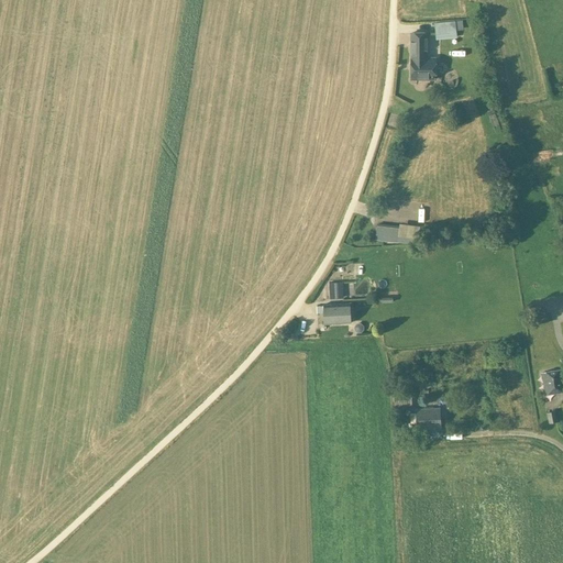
[(437,41),(457,39),(455,21),(434,24),(437,41)]
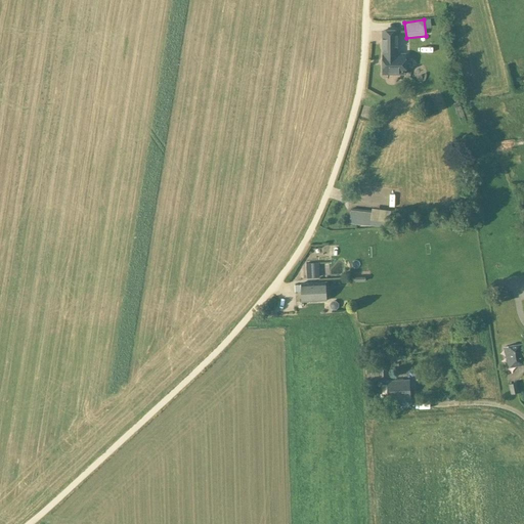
[(398,32),(382,32),(383,75),(405,75),(405,54),(398,54),(398,32)]
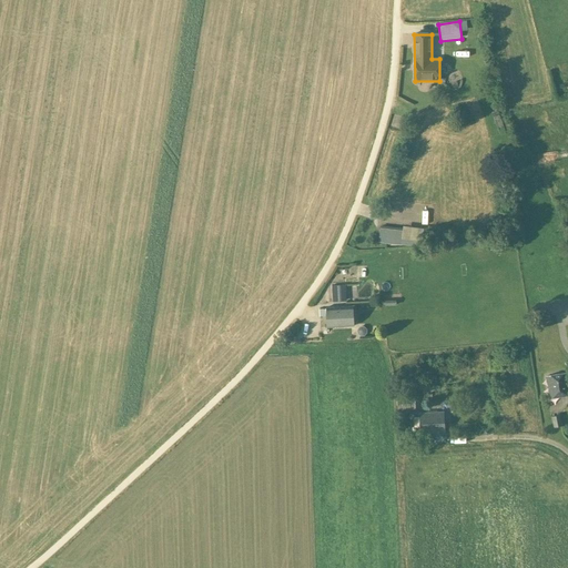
[(378,243),(402,245),(404,229),(381,226),(378,243)]
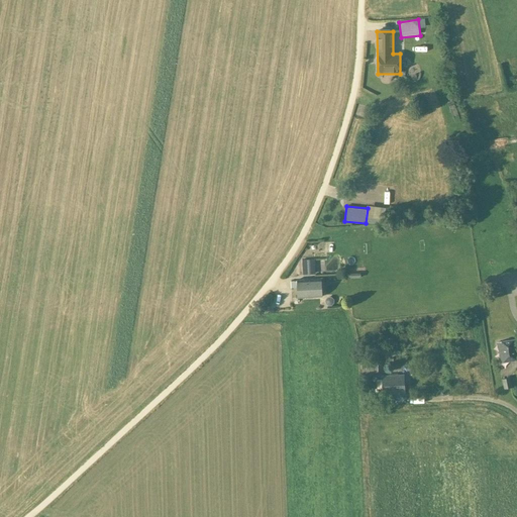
[(316,275),(315,259),(302,260),(303,276),(316,275)]
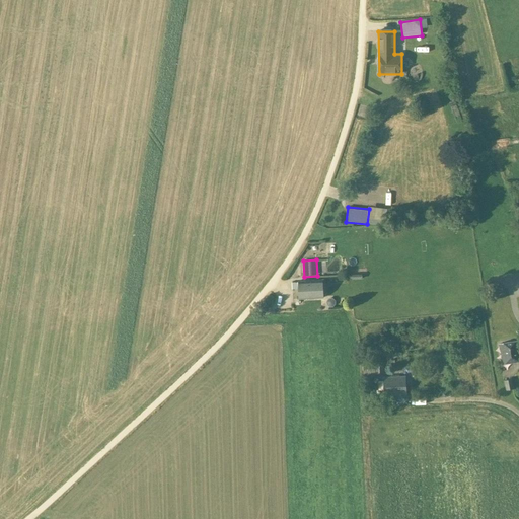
[(322,280),(318,280),(304,281),(298,282),(299,300),(323,298),(322,280)]
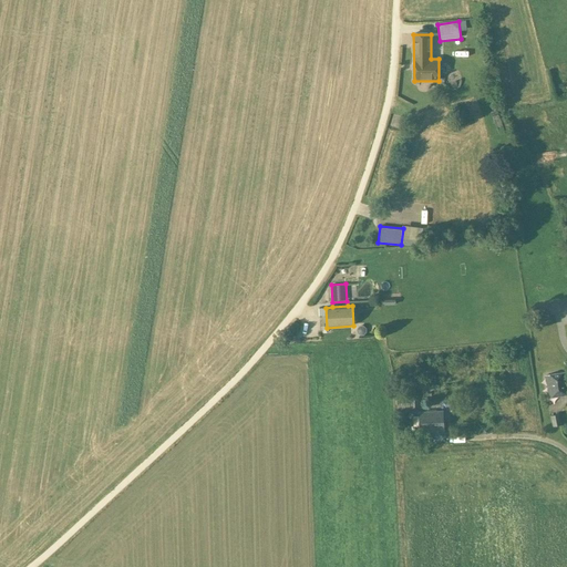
[(548,398),(566,394),(566,373),(545,377),(548,398)]
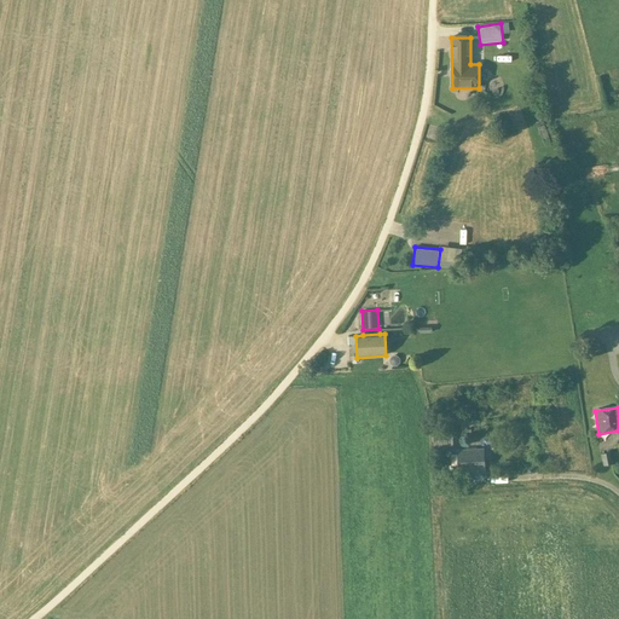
[(481,429),(480,421),(455,422),(455,423),(449,423),(449,428),(446,428),(446,434),(433,434),(434,450),(449,450),(447,446),(458,446),(457,428),(456,428),(456,427),(457,427),(457,426),(462,426),(462,433),(472,432),(472,429),(481,429)]
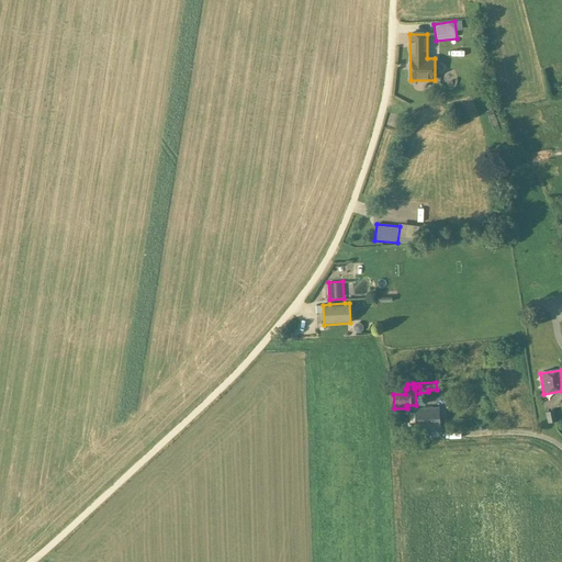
[(415,408),(416,429),(441,428),(440,407),(415,408)]
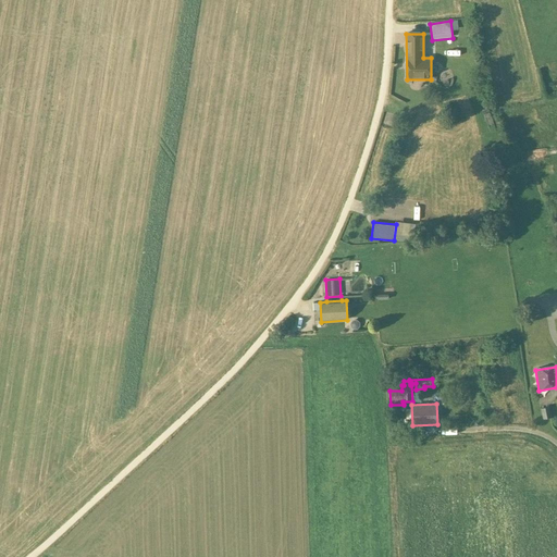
[(549,409),(549,408),(541,409),(543,420),(552,418),(556,417),(556,411),(556,407),(549,409)]
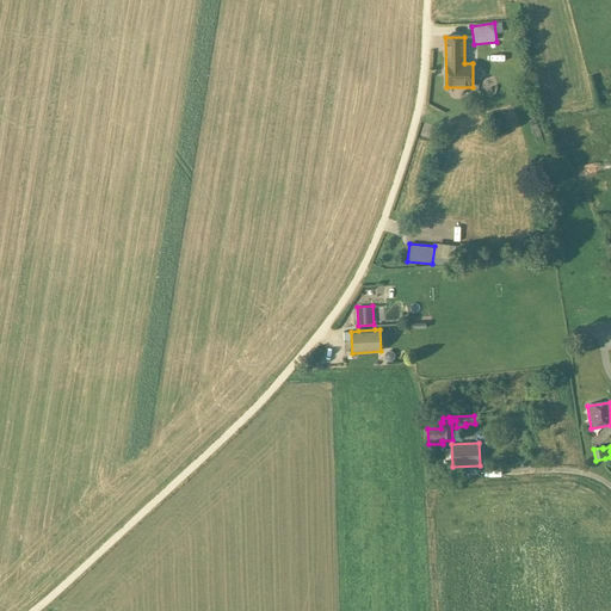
[(426,468),(426,480),(444,479),(444,468),(426,468)]
